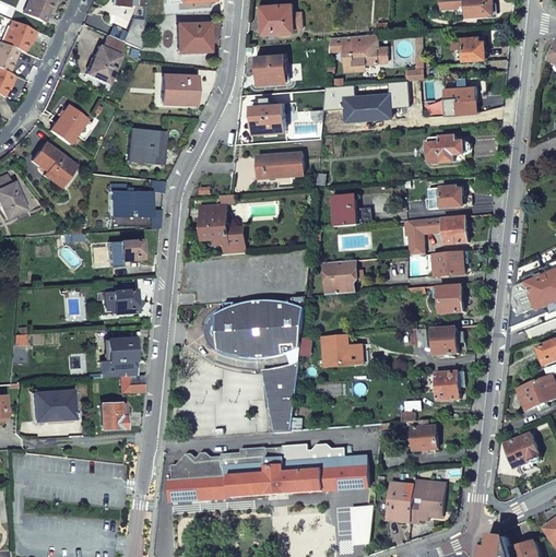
[(23,0),(19,11),(40,21),(50,0),(23,0)]
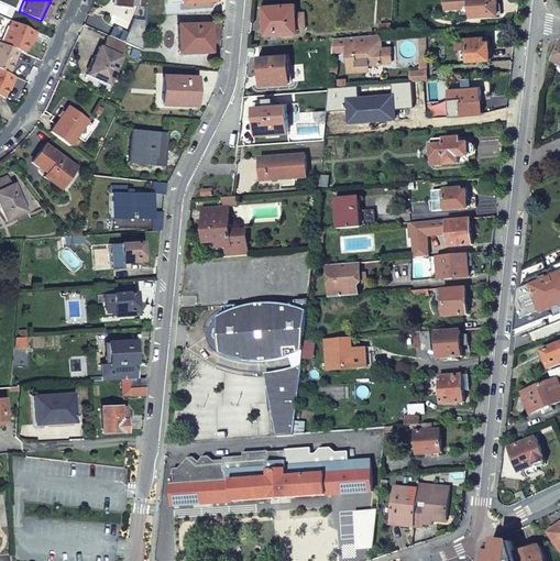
[(441,0),(442,7),(460,6),(459,1),(467,1),(468,13),(494,12),(493,0),(441,0)]
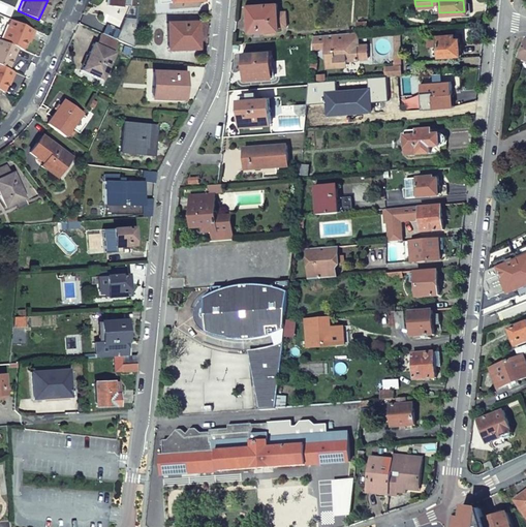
[(276,27),(276,26),(274,10),(274,1),(245,4),(247,29),(276,27)]
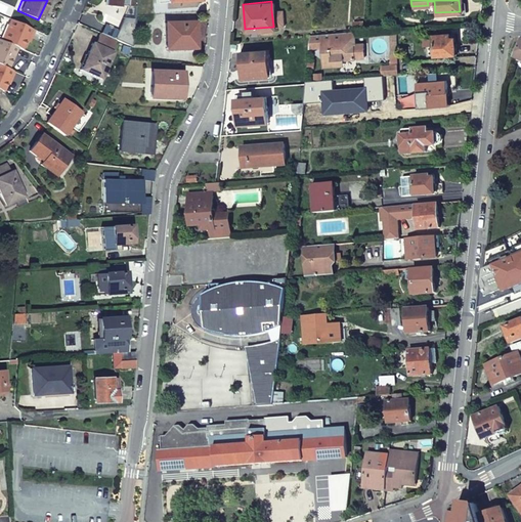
[(271,10),(273,26),(281,25),(281,9),(271,10)]
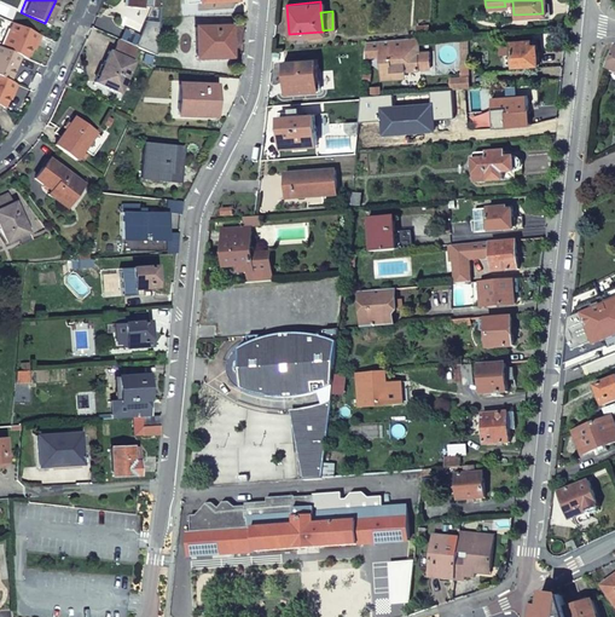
[(39,34),(10,21),(0,42),(0,45),(18,53),(23,56),(28,46),(30,41),(35,42),(39,34)]
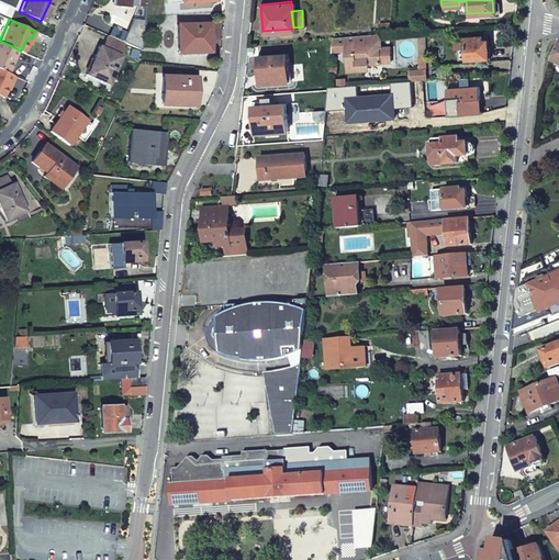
[(386,30),(387,21),(376,21),(377,30),(386,30)]
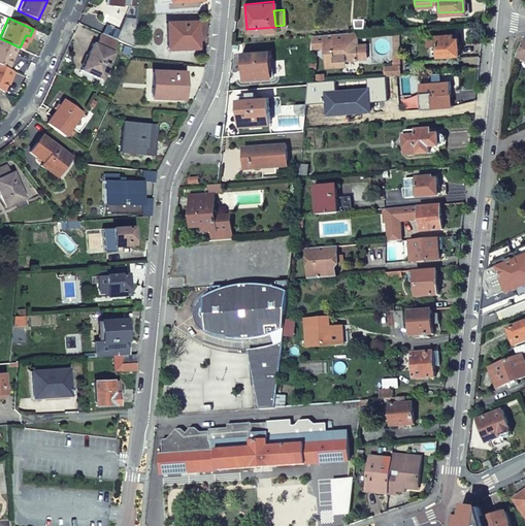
[(176,21),(162,21),(163,46),(193,46),(193,24),(176,24),(176,21)]
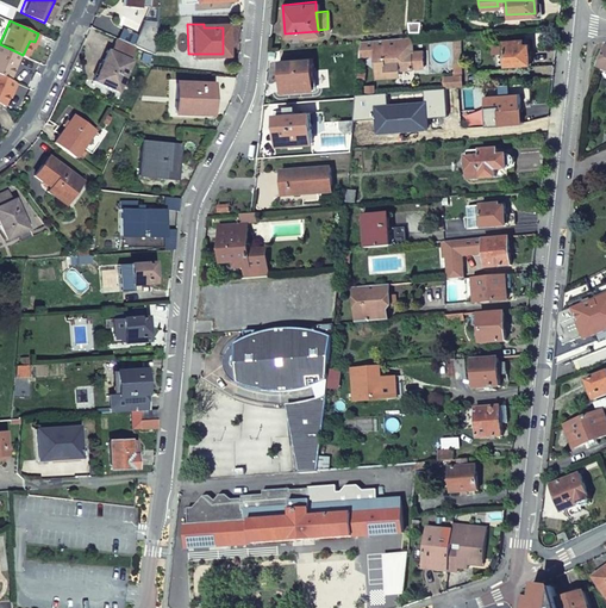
[(357,42),(356,53),(372,51),(373,76),(391,75),(391,69),(398,69),(411,68),(410,49),(408,35),(357,38),(357,42)]
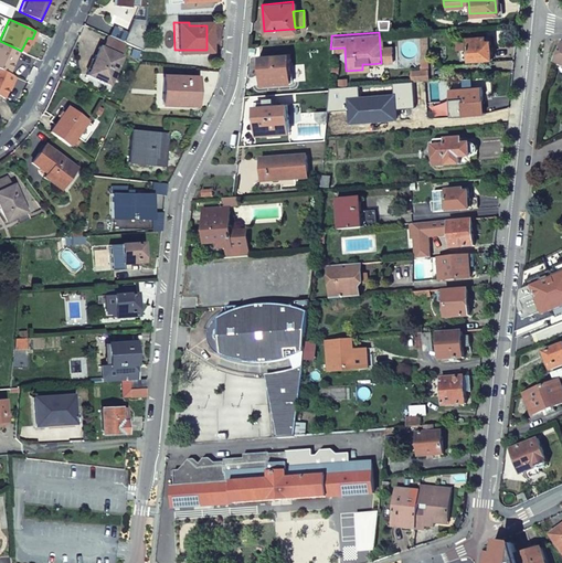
[(115,54),(120,41),(105,34),(101,46),(96,44),(84,73),(105,83),(118,55),(115,54)]
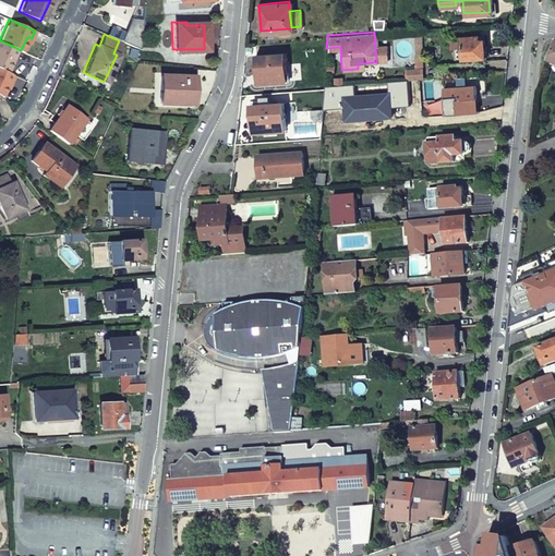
[(483,58),(482,45),(478,45),(477,39),(477,35),(459,36),(461,60),(474,60),(478,61),(480,61),(481,60),(482,59),(483,58)]
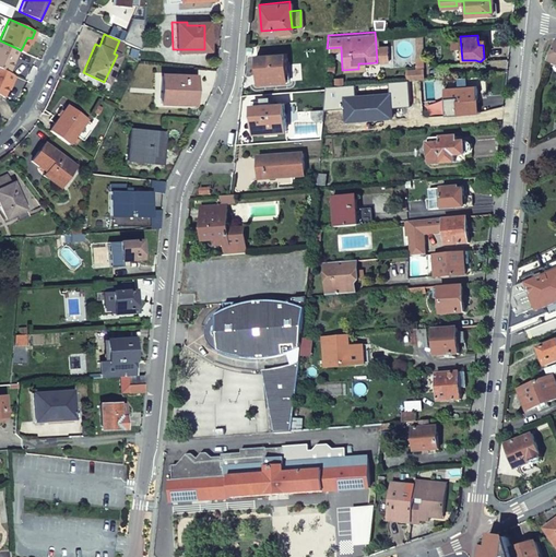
[(555,39),(546,59),(555,62),(555,39)]
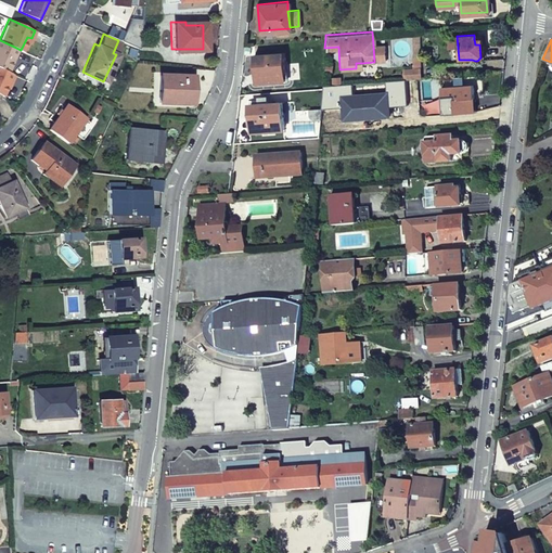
[(16,48),(0,40),(0,67),(5,71),(16,48)]
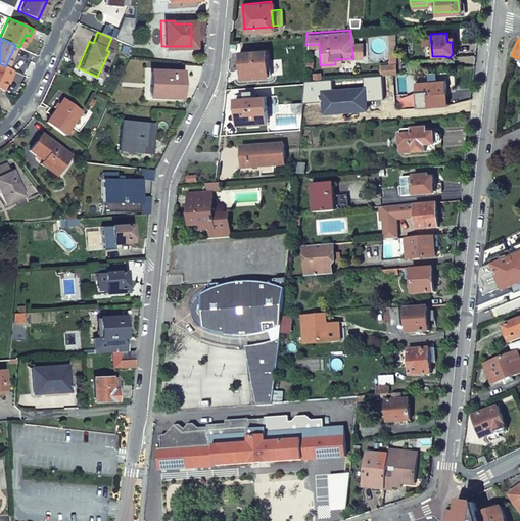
[(362,42),(351,42),(352,58),(363,57),(362,42)]
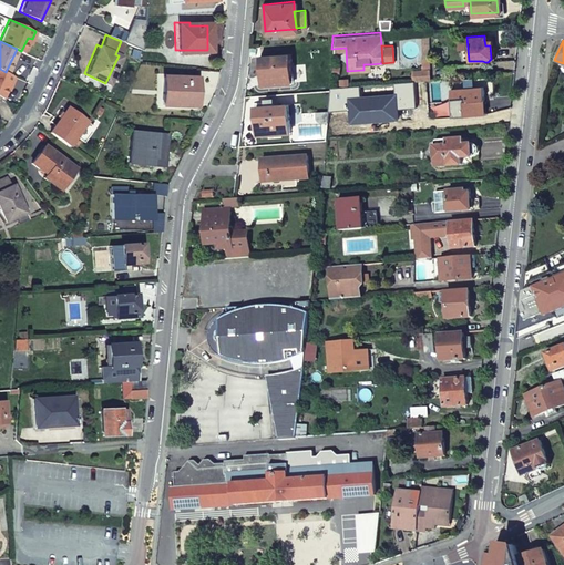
[(259,83),(286,82),(286,72),(289,72),(288,52),(258,54),(259,83)]
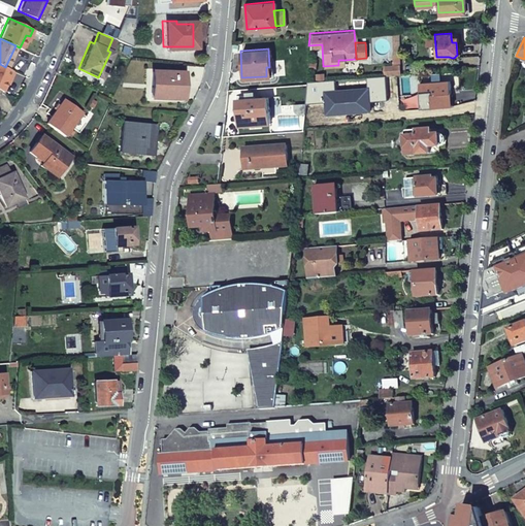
[(383,63),(383,75),(399,73),(398,58),(391,59),(392,63),(383,63)]
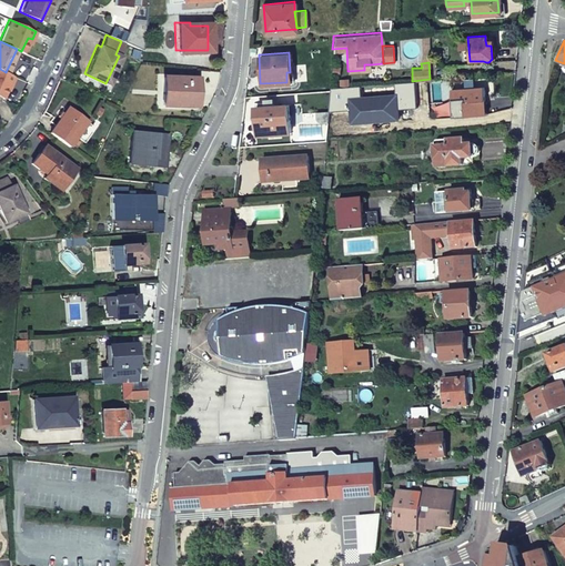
[(11,74),(6,72),(0,69),(0,98),(1,98),(11,74)]
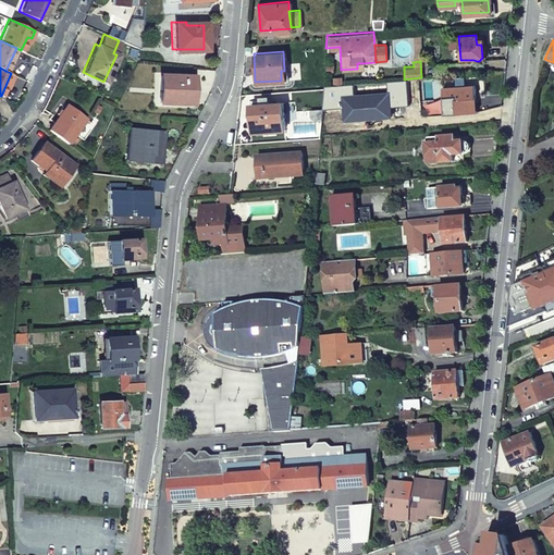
[(191,75),(157,74),(156,101),(189,102),(191,75)]
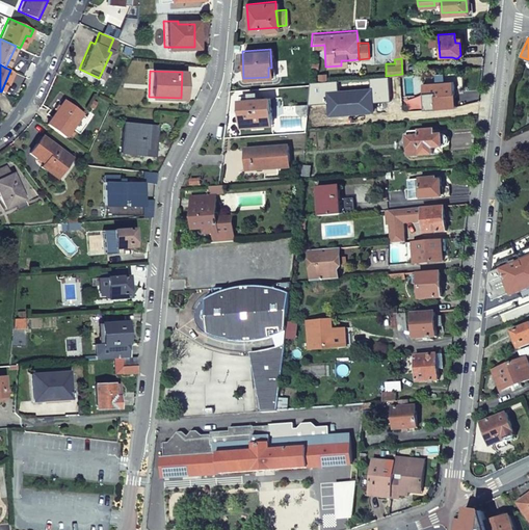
[(451,80),(420,82),(422,108),(453,106),(451,80)]
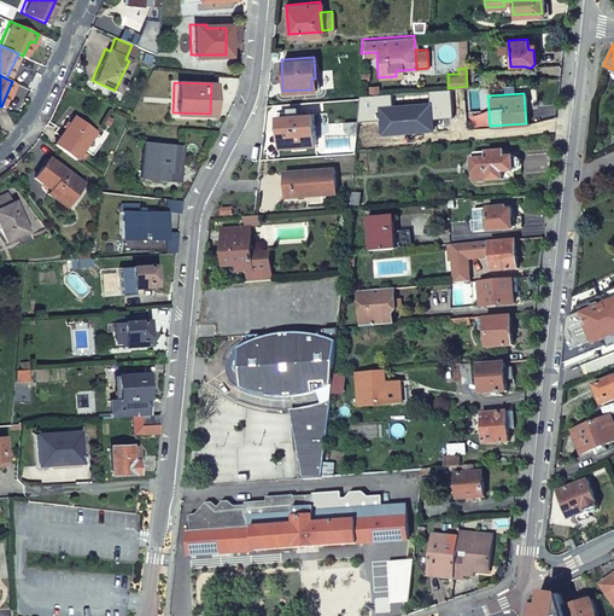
[(314,143),(311,112),(275,115),(275,127),(279,127),(280,145),(314,143)]
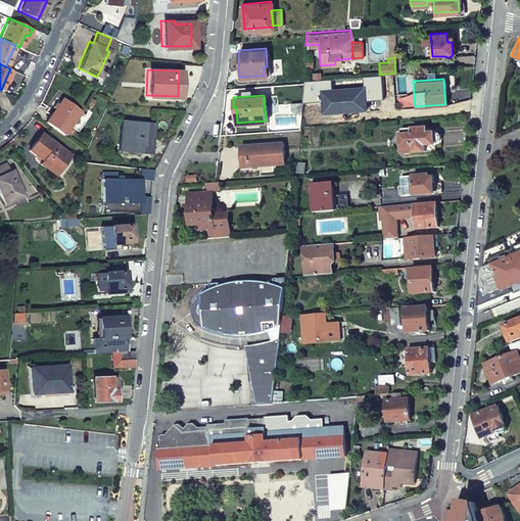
[(43,121),(61,134),(79,109),(61,97),(43,121)]
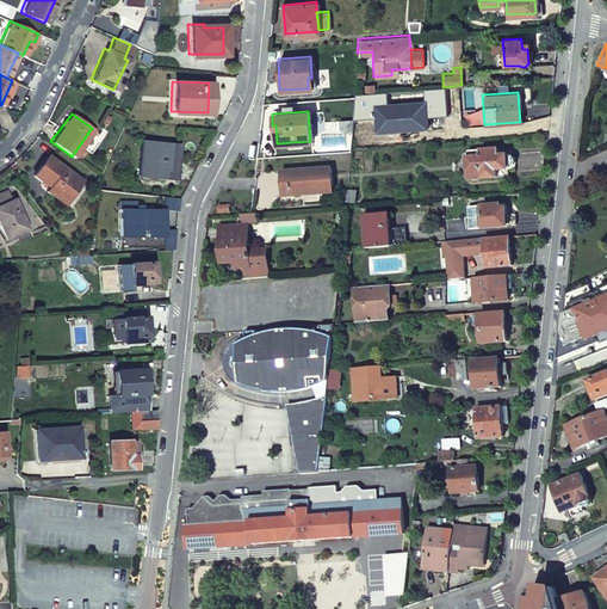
[(175,142),(138,139),(135,174),(149,176),(150,170),(173,172),(175,142)]
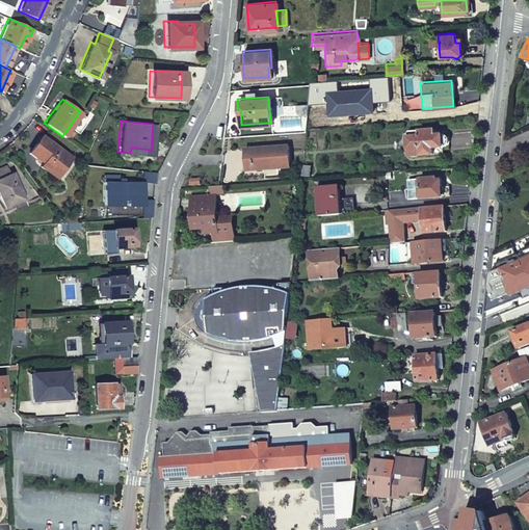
[(403,133),(405,153),(414,153),(415,155),(441,153),(441,146),(443,146),(445,144),(446,143),(446,141),(446,136),(444,135),(442,134),(432,134),(432,129),(405,131),(403,133)]
